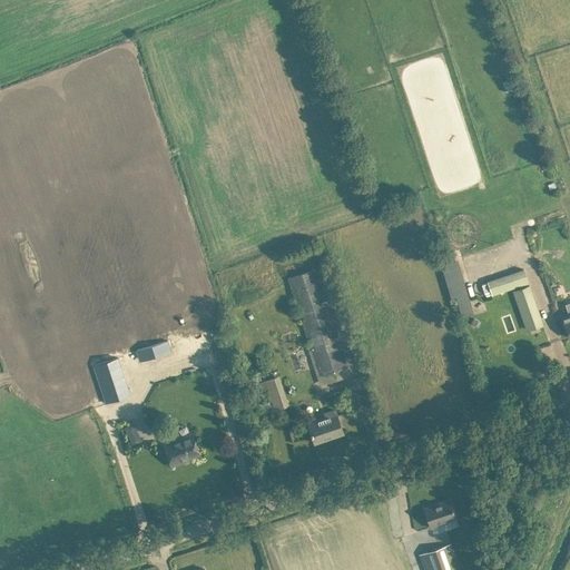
[(503,80),(505,90),(513,89),(511,78),(503,80)]
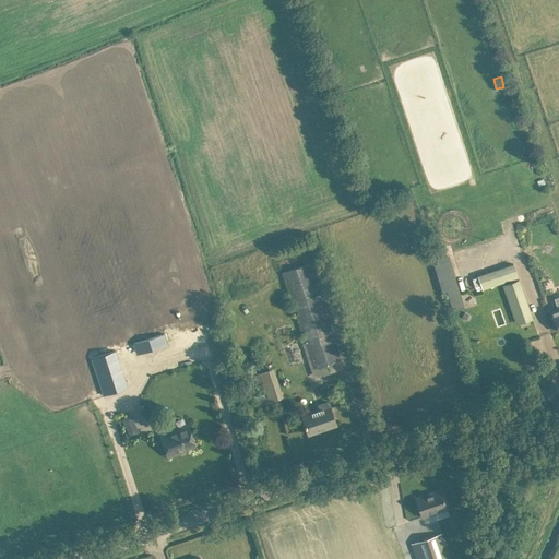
[(324,307),(310,263),(283,272),(314,368),(342,359),(330,324),(334,322),(329,306),(324,307)]
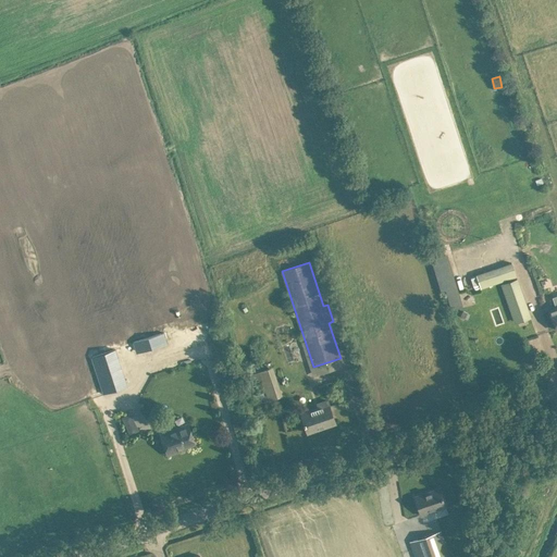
[(481,288),(517,276),(511,262),(477,274),(481,288)]
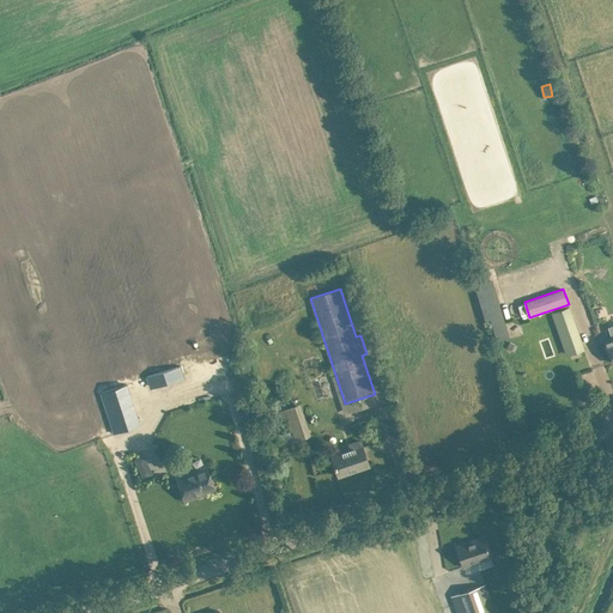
[(568,353),(583,349),(570,308),(554,313),(568,353)]
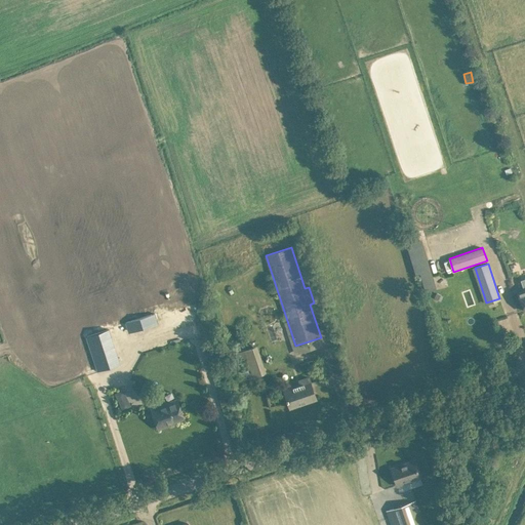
[(154,314),(126,322),(128,330),(157,322),(154,314)]
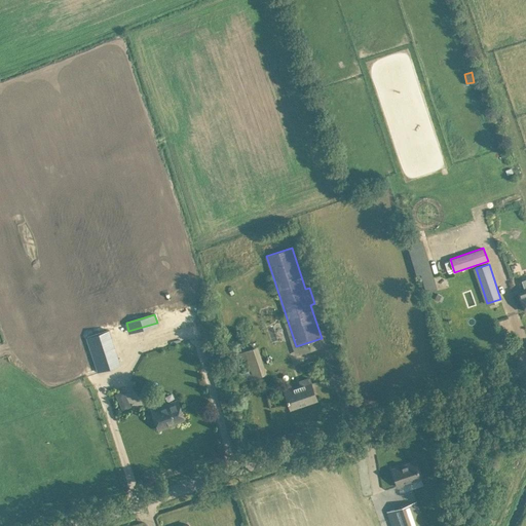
[(109,330),(86,337),(98,372),(120,365),(109,330)]
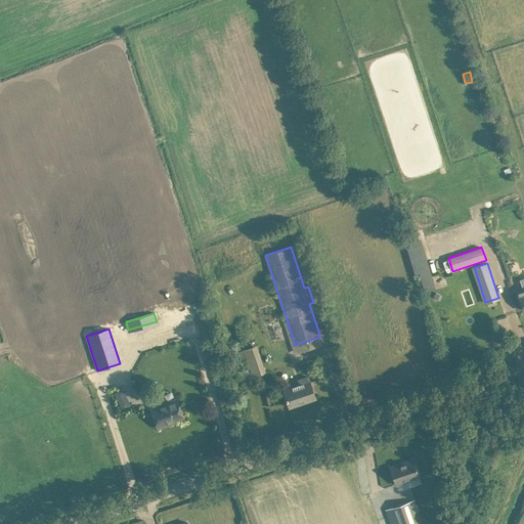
[(254,377),(264,373),(256,347),(245,351),(254,377)]
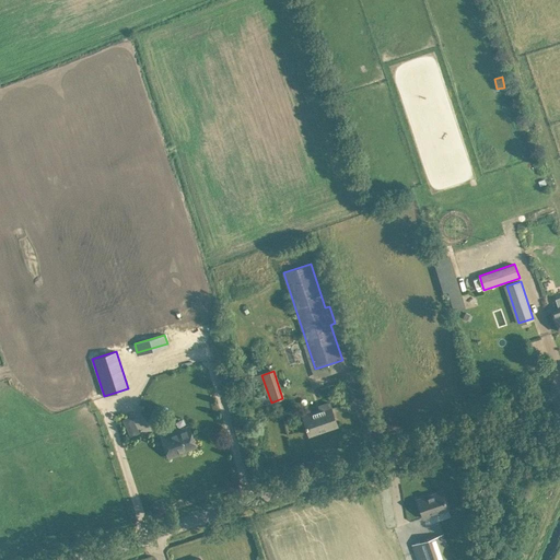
[(303,418),(305,424),(308,434),(337,426),(334,415),(329,403),(319,406),(321,409),(302,415),(303,418)]
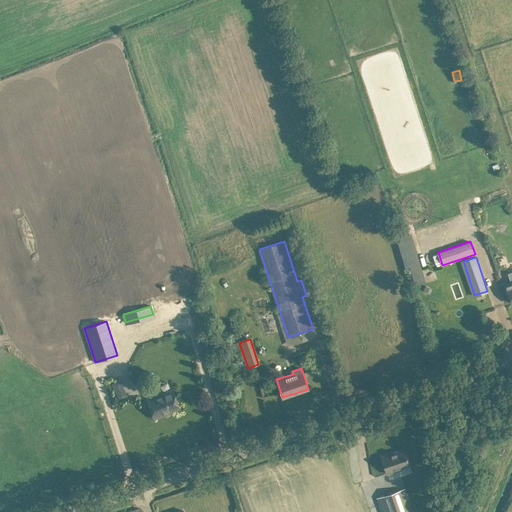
[(112,382),(120,402),(128,398),(121,379),(112,382)]
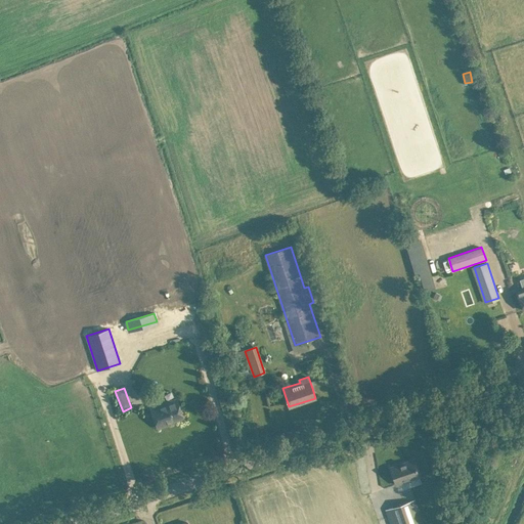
[(158,428),(175,422),(174,421),(183,417),(177,398),(150,407),(158,428)]
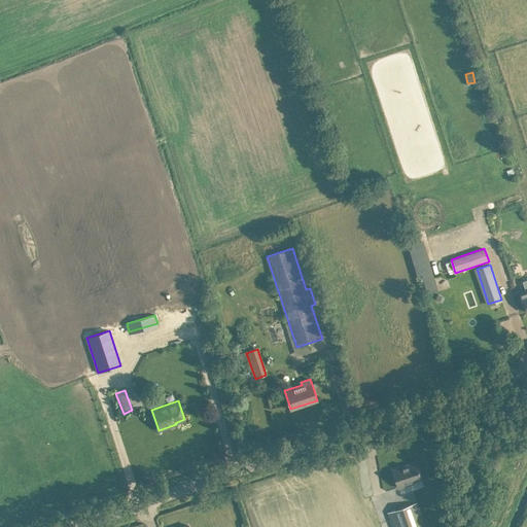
[(398,487),(408,484),(422,480),(416,462),(392,469),(398,487)]
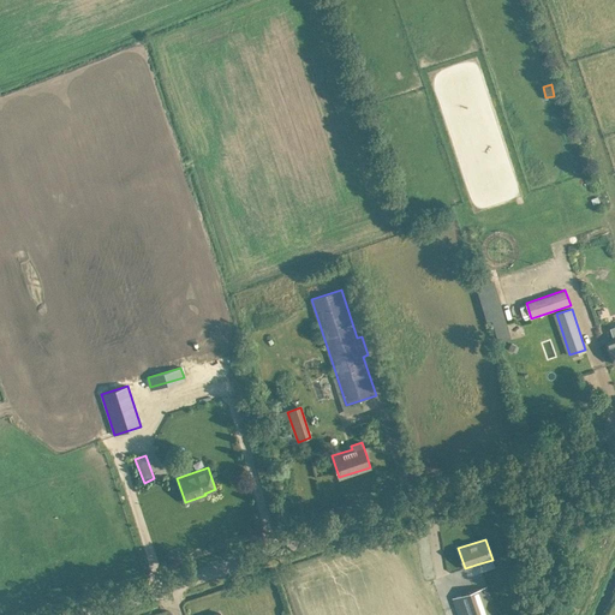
[(459,614),(496,614),(490,598),(487,586),(453,598),(457,609),(459,614)]
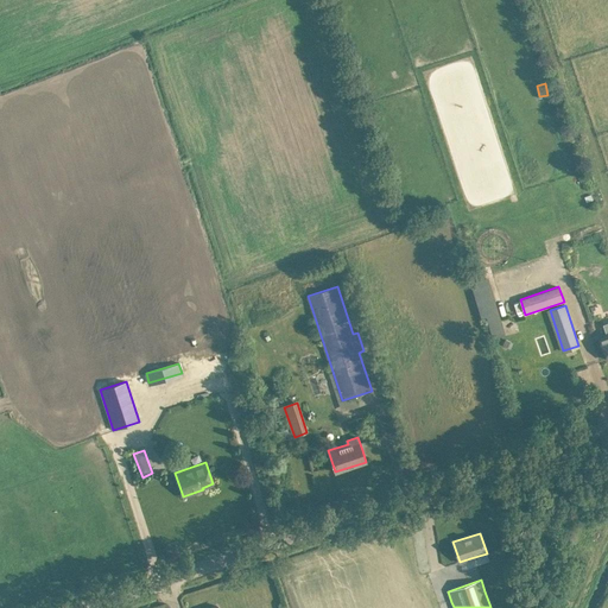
[(430,607),(428,597),(393,607),(430,607)]
